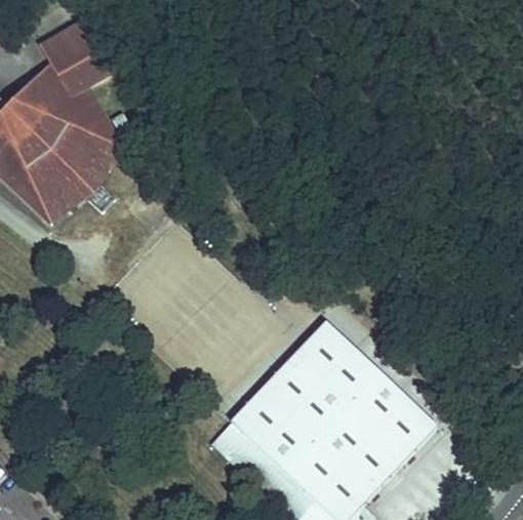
[(0,131),(1,132),(0,133),(0,167),(52,215),(83,191),(98,178),(105,173),(129,132),(94,84),(94,79),(111,63),(68,20),(41,47),(52,58),(4,109),(0,105),(0,131)]
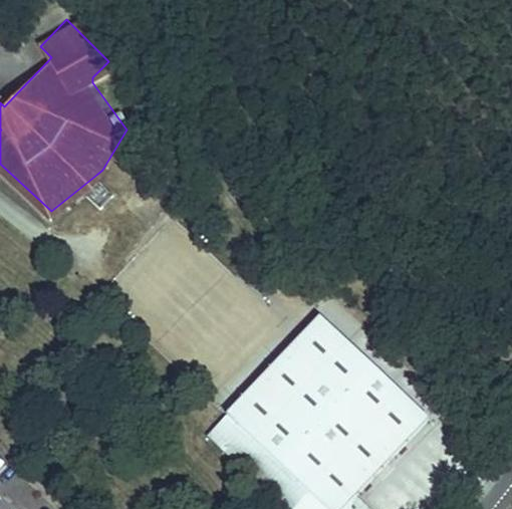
[(111,189),(96,175),(81,187),(98,203),(111,189)]
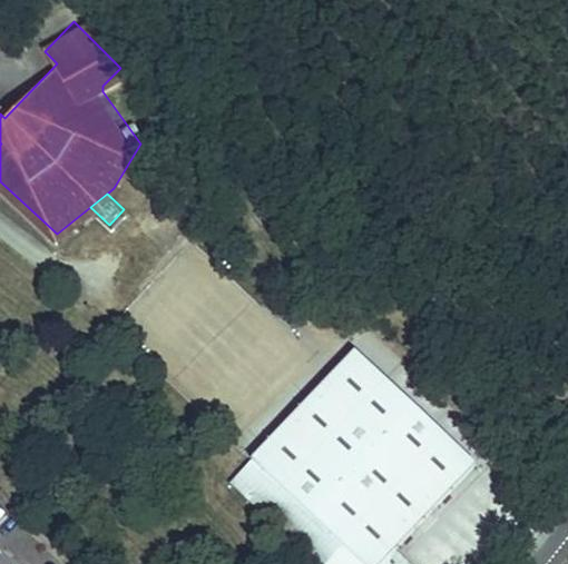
[(353,347),(228,480),(319,563),(392,563),(383,555),(392,546),(473,459),(353,347)]
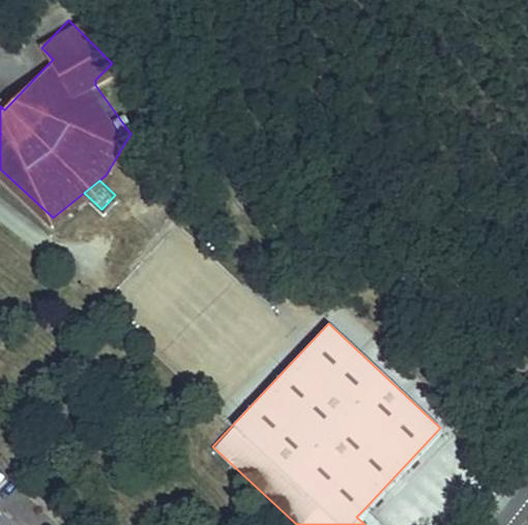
[(381,524),(364,508),(356,517),(364,524),(381,524)]
